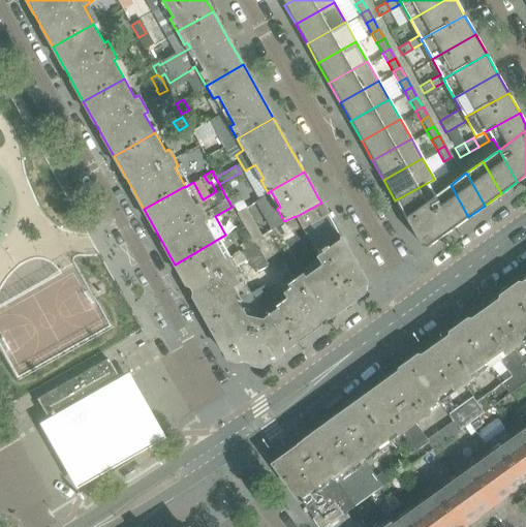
[(442,211),(434,196),(431,190),(427,183),(395,200),(402,213),(412,230),(421,246),(427,247),(453,228),(442,211)]
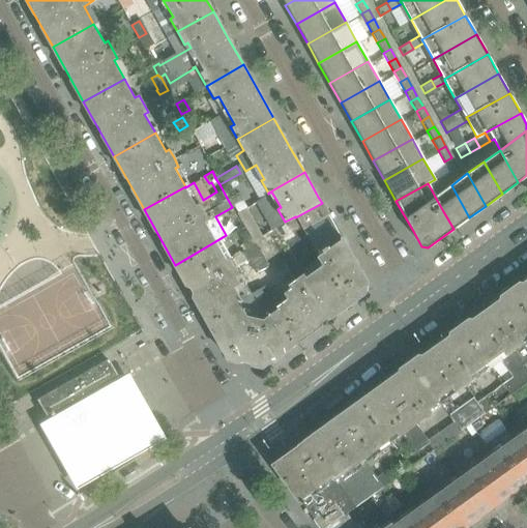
[(469,217),(451,185),(435,197),(443,211),(454,229),(469,217)]
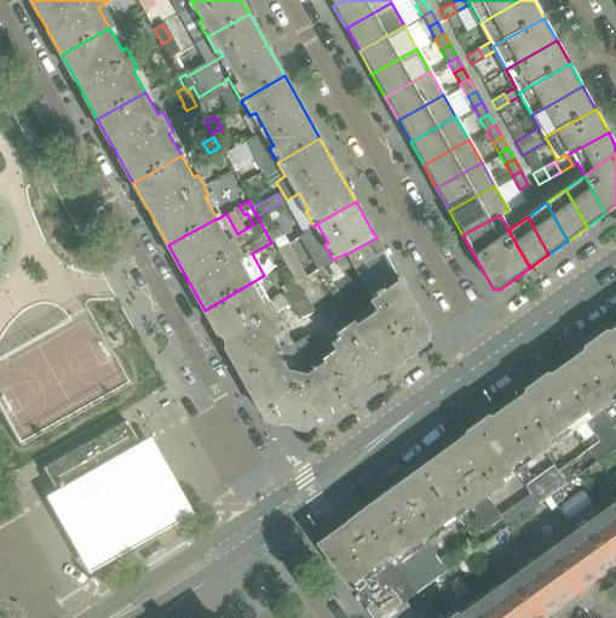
[(381,247),(376,238),(345,255),(361,281),(390,263),(381,247)]
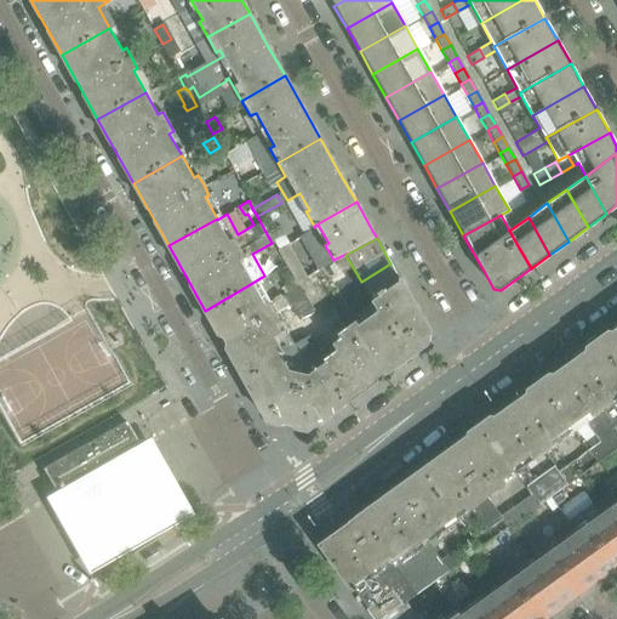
[(323,282),(340,272),(335,262),(316,272),(323,282)]
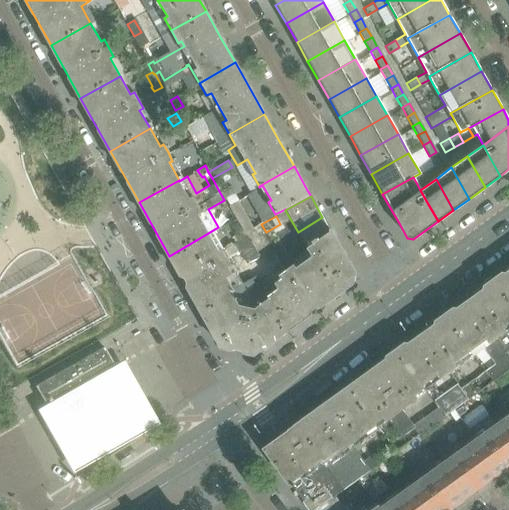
[(354,272),(343,253),(330,231),(317,240),(315,238),(310,242),(312,244),(306,248),(309,252),(310,251),(339,292),(351,283),(354,272)]
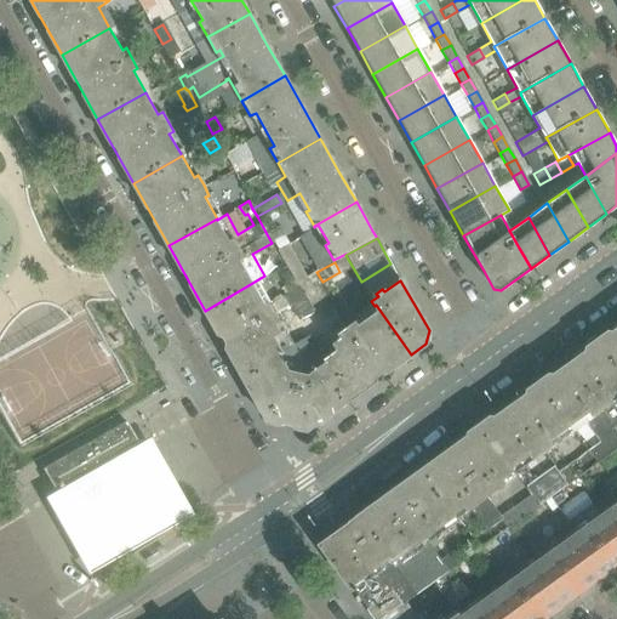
[(262,362),(292,345),(279,322),(280,322),(274,312),(291,302),(301,297),(303,296),(297,287),(264,305),(252,283),(205,311),(243,379),(264,367),(262,362)]
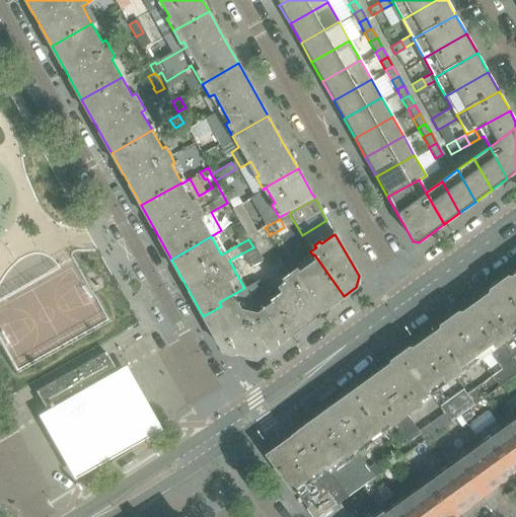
[(290,335),(344,296),(314,254),(313,255),(282,279),(284,283),(278,287),(281,292),(271,299),(282,315),(279,318),(290,335)]
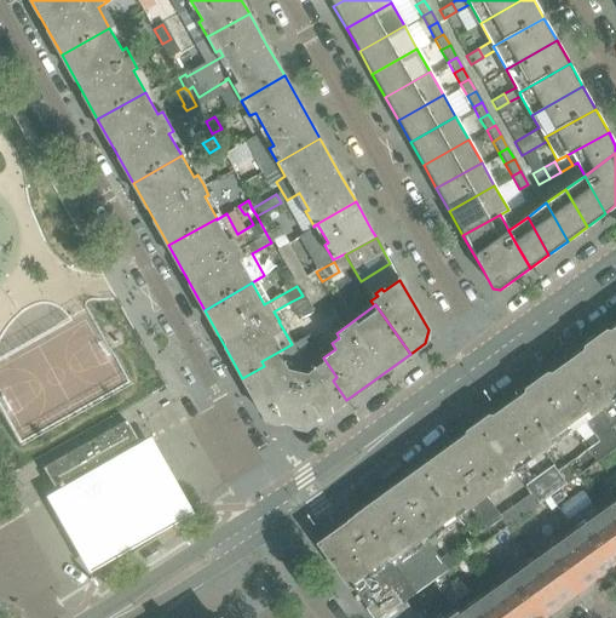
[(615,327),(610,332),(606,331),(596,339),(615,366),(615,327)]
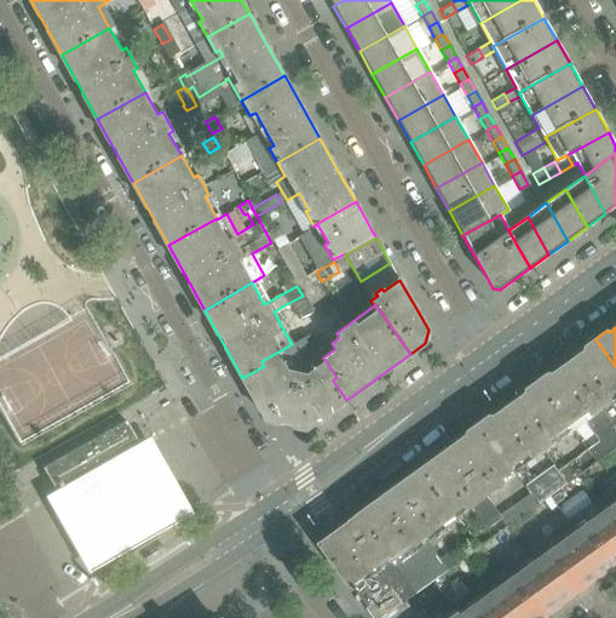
[(615,366),(596,339),(586,347),(585,350),(552,375),(547,373),(537,382),(570,427),(581,418),(597,440),(586,448),(596,461),(615,445),(615,366)]
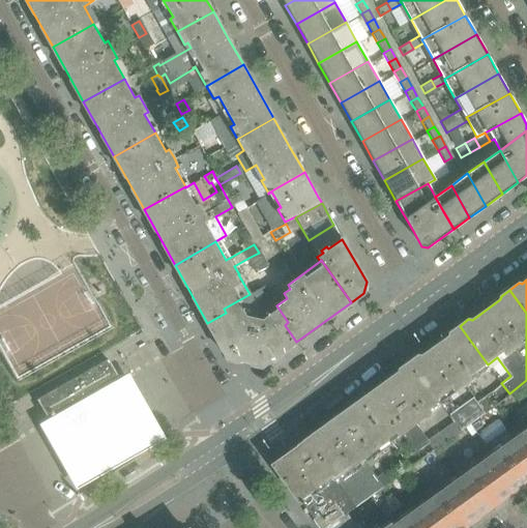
[(296,342),(285,325),(288,322),(276,305),(270,296),(257,305),(250,293),(250,294),(224,309),(226,313),(207,323),(228,359),(262,367),(296,342)]
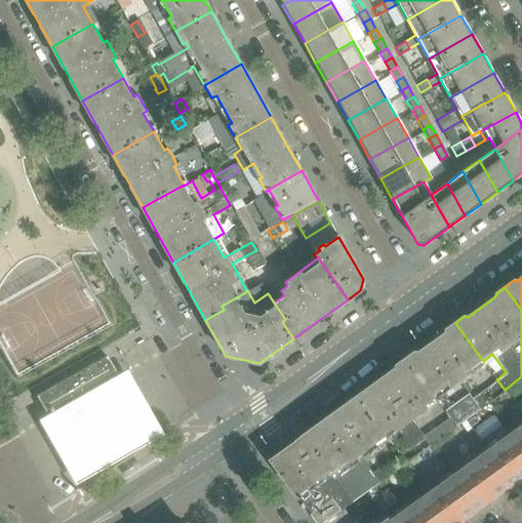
[(468,372),(483,361),(455,323),(446,329),(445,332),(432,343),(417,353),(414,353),(405,359),(432,397),(450,385),(452,387),(470,374),(468,372)]
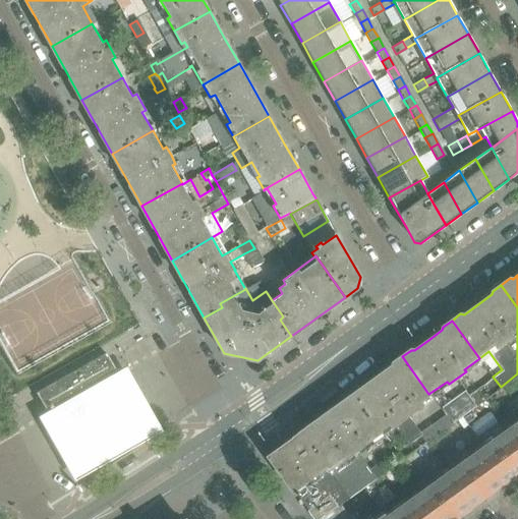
[(47,410),(98,382),(110,375),(112,377),(115,375),(113,372),(113,371),(111,372),(104,361),(102,357),(104,355),(102,352),(32,392),(34,395),(36,394),(45,410),(43,411),(45,414),(48,412),(47,410)]
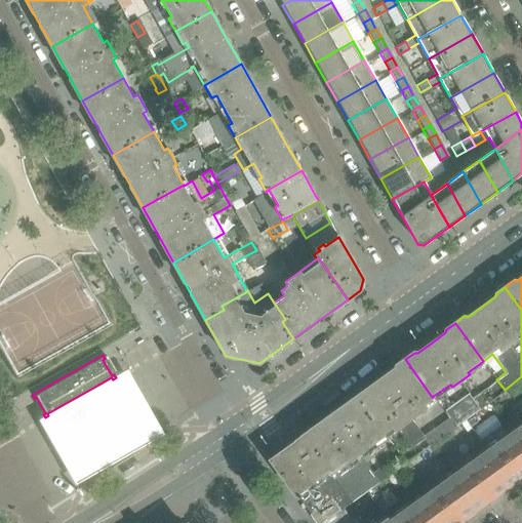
[(410,419),(426,409),(422,404),(432,397),(405,359),(396,365),(396,368),(378,380),(367,389),(364,389),(358,393),(358,396),(356,397),(383,434),(392,427),(396,431),(397,430),(409,448),(402,453),(407,460),(427,446),(429,445),(423,436),(410,419)]
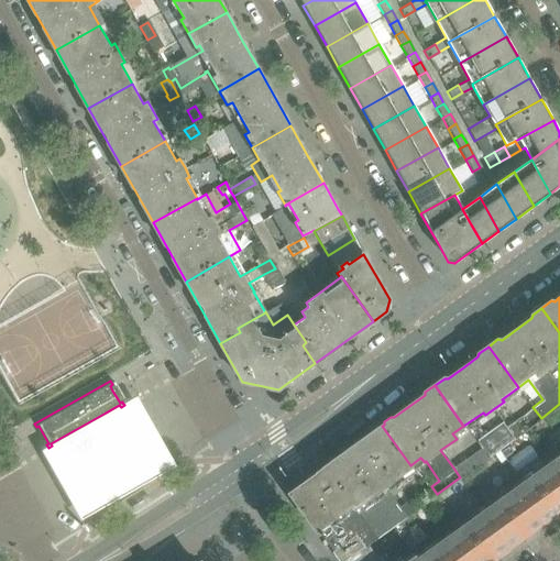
[(46,444),(36,450),(77,524),(173,466),(132,397),(122,403),(124,405),(121,407),(119,405),(51,443),(52,446),(48,448),(46,444)]
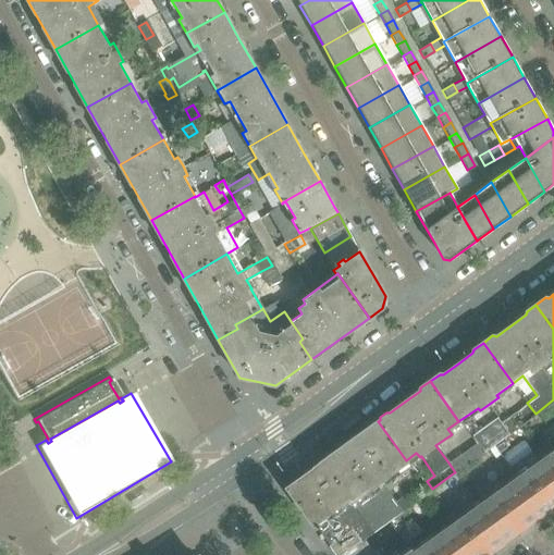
[(508,434),(536,414),(527,403),(500,422),(508,434)]
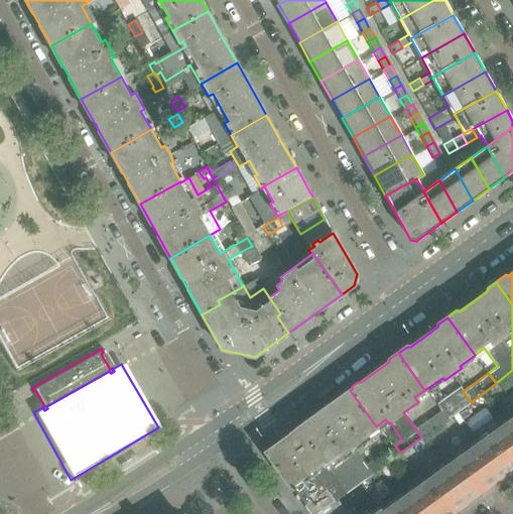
[(446,418),(471,402),(463,391),(459,386),(435,403),(440,409),(446,418)]
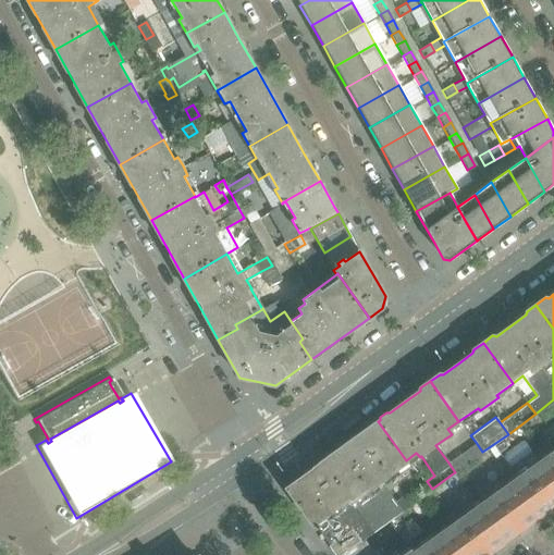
[(406,460),(378,421),(377,422),(373,421),(367,427),(367,429),(321,463),(322,463),(348,500),(349,501),(379,480),(406,460)]
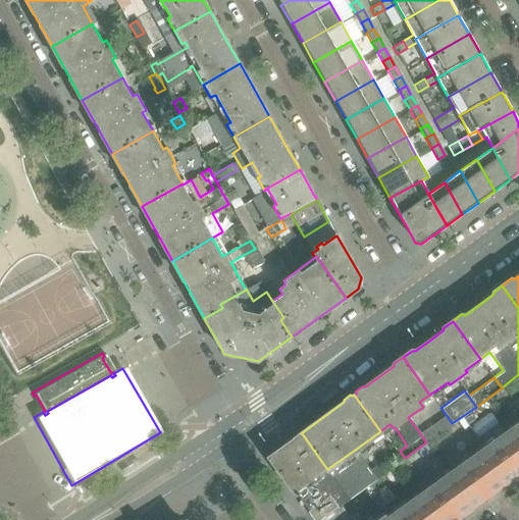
[(518,408),(512,400),(506,404),(513,412),(518,408)]
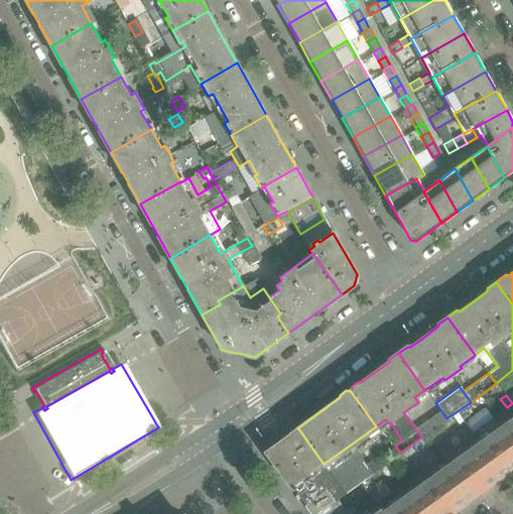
[(421,437),(446,418),(440,409),(415,428),(421,437)]
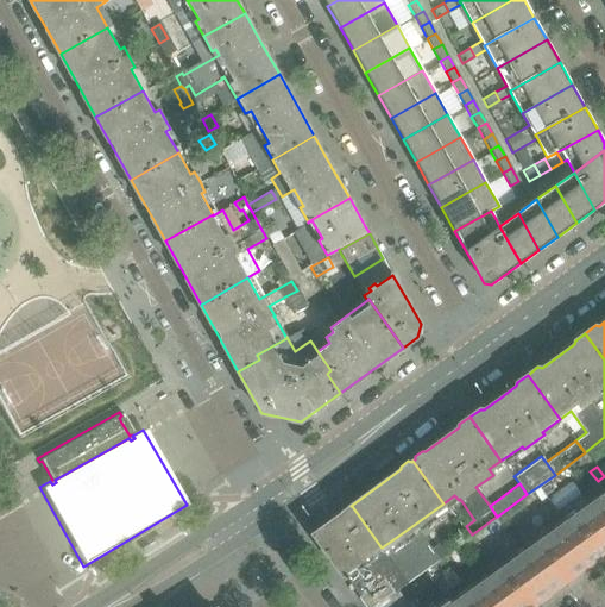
[(604,539),(604,487),(590,499),(604,519),(604,520),(597,527),(604,539)]
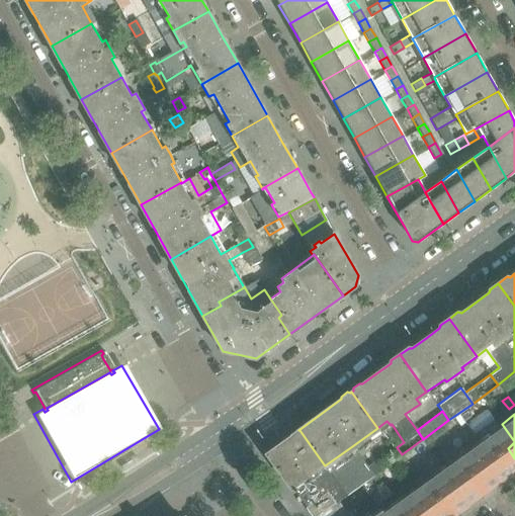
[(514,470),(514,458),(508,448),(514,442),(514,441),(502,424),(473,445),(500,482),(514,470)]
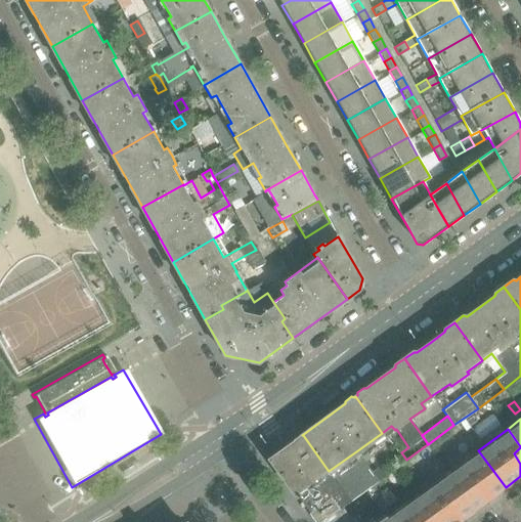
[(478,440),(472,431),(467,435),(473,444),(478,440)]
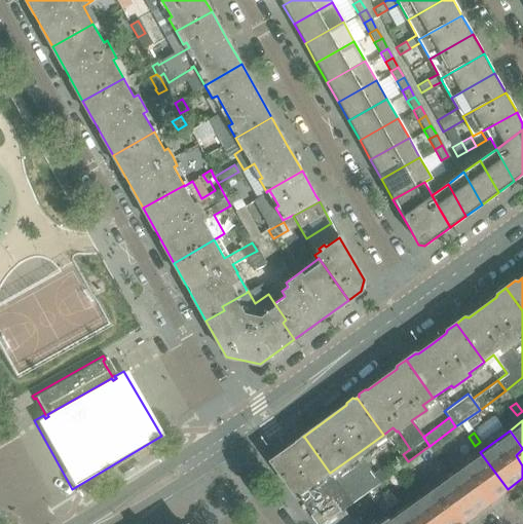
[(296,495),(329,472),(304,437),(274,458),(275,459),(274,463),(273,464),(296,495)]
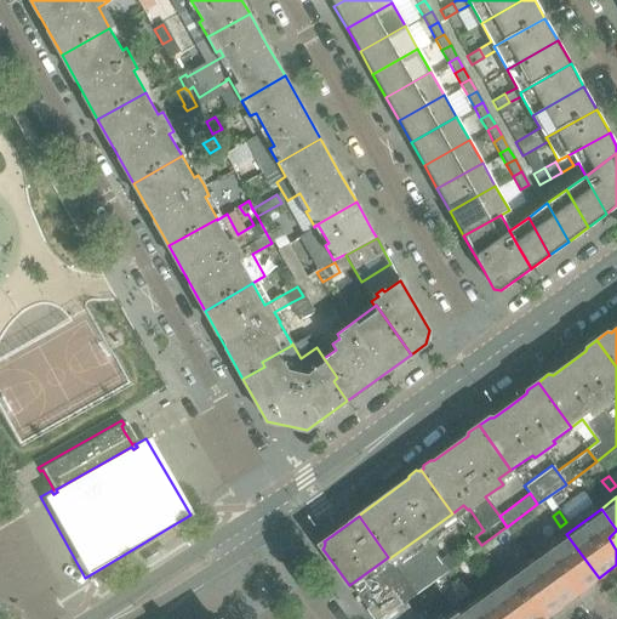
[(560,527),(553,516),(547,521),(554,532),(560,527)]
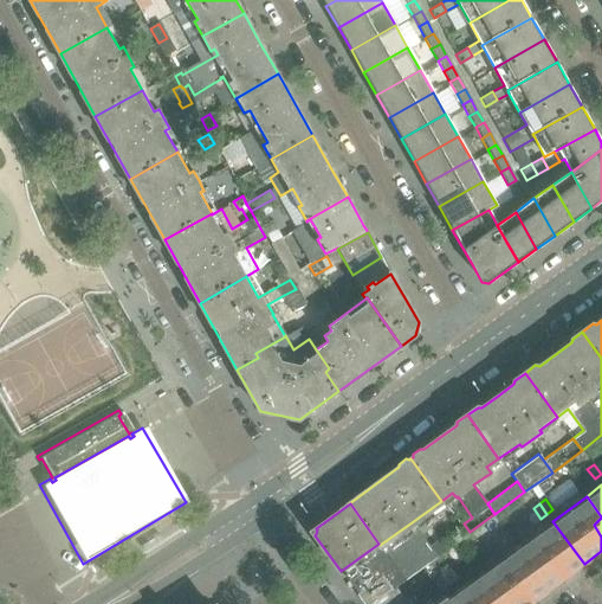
[(584,564),(552,521),(516,547),(531,569),(539,563),(556,585),(584,564)]
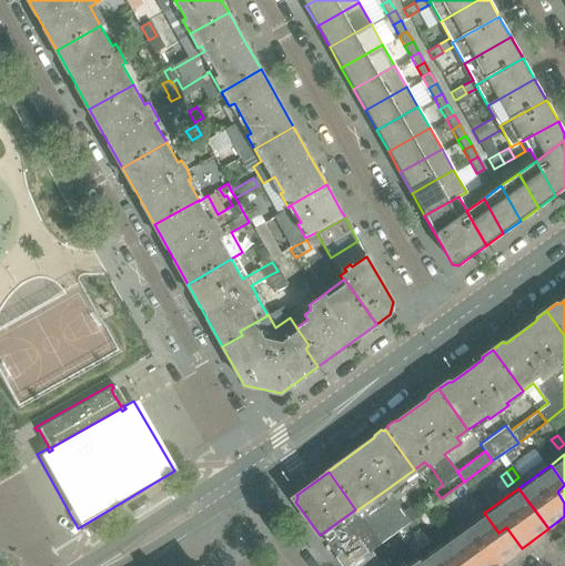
[(344,565),(369,549),(395,531),(420,513),(413,503),(402,511),(386,489),(356,511),(355,509),(320,535),(342,565),(344,565)]
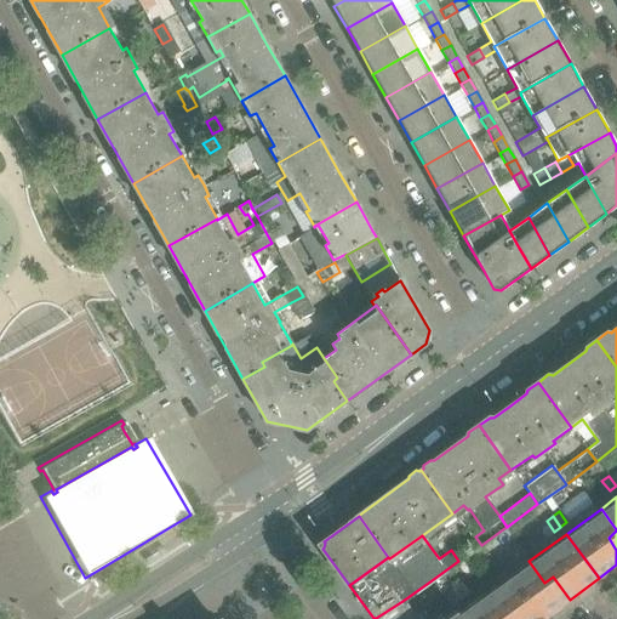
[(500,618),(541,618),(570,600),(553,577),(544,583),(529,561),(490,589),(507,612),(498,617),(500,618)]
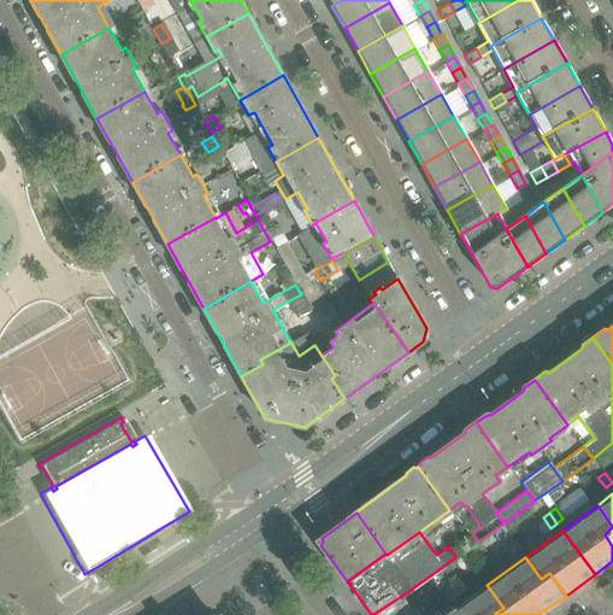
[(496,614),(495,613),(504,608),(487,585),(453,610),(457,614),(496,614)]
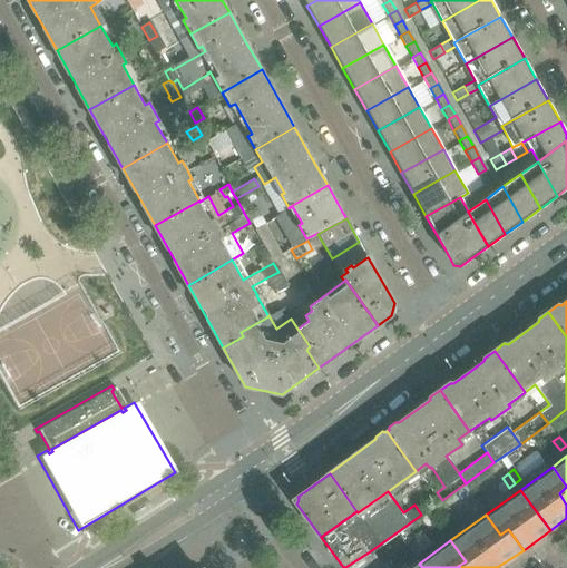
[(419,551),(412,542),(407,547),(413,556),(419,551)]
